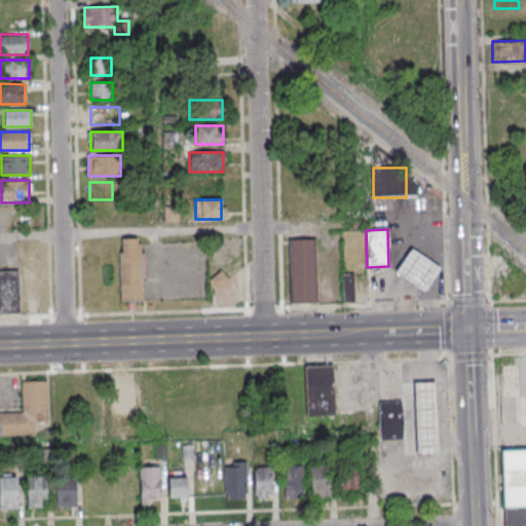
[(120,237),(120,302),(142,302),(142,237),(120,237)]
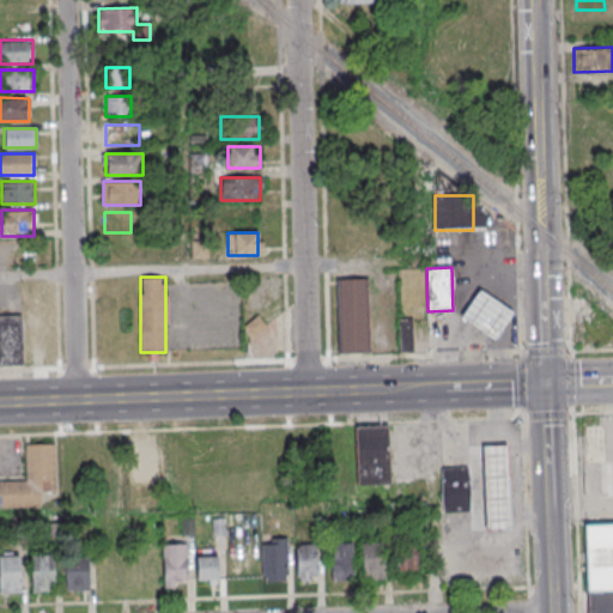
[(369,278),(339,278),(339,354),(369,354),(369,278)]
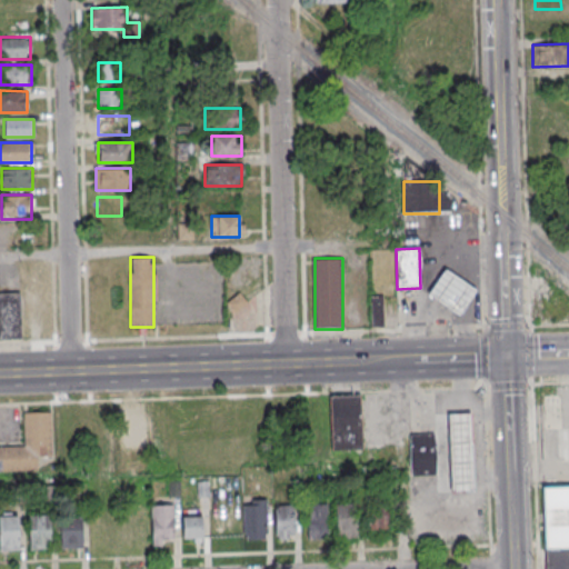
[(460,316),(478,289),(446,268),(428,295),(460,316)]
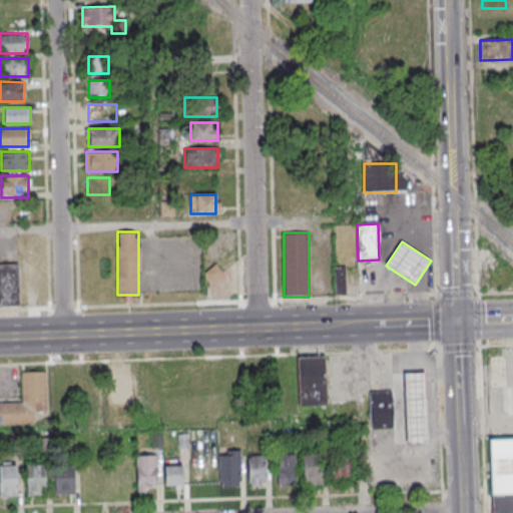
[(0,307),(20,307),(19,264),(0,264),(0,307)]
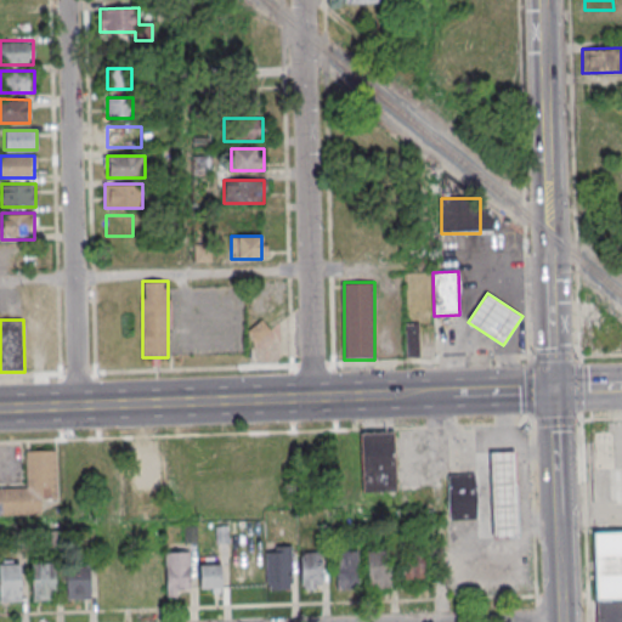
[(255,341),(270,332),(263,321),(248,331),(255,341)]
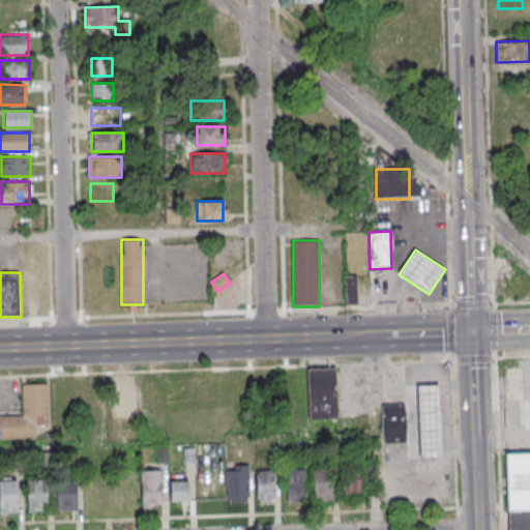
[(345,305),(357,305),(357,276),(345,276),(345,305)]
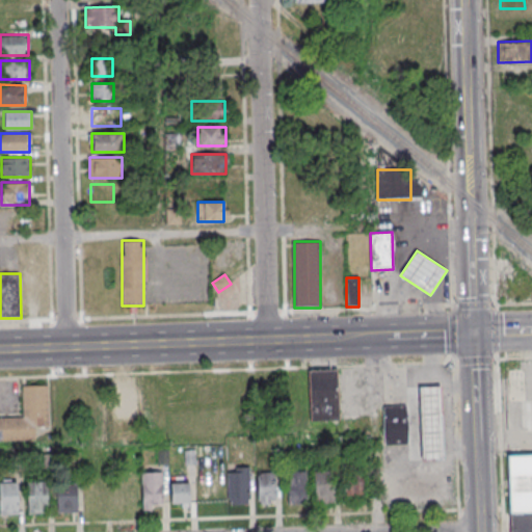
[(338,369),(310,369),(310,421),(338,421),(338,369)]
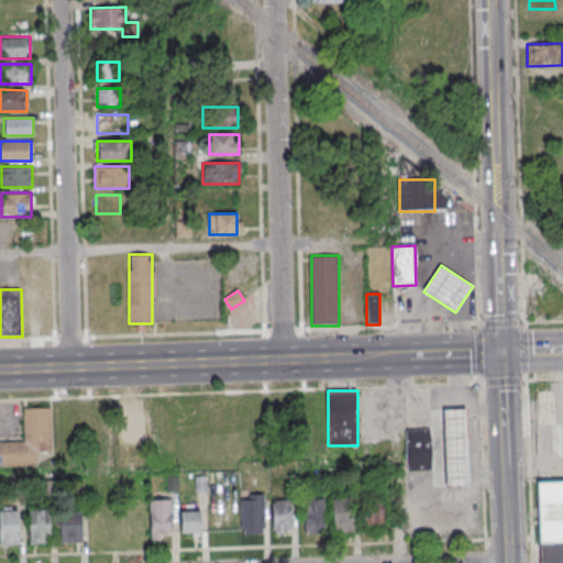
[(0,465),(37,466),(37,453),(52,452),(51,408),(24,408),(24,442),(0,442),(0,465)]
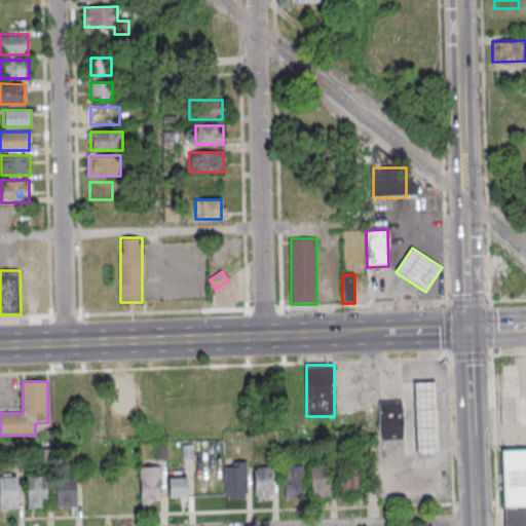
[(438,454),(436,381),(414,382),(417,455),(438,454)]
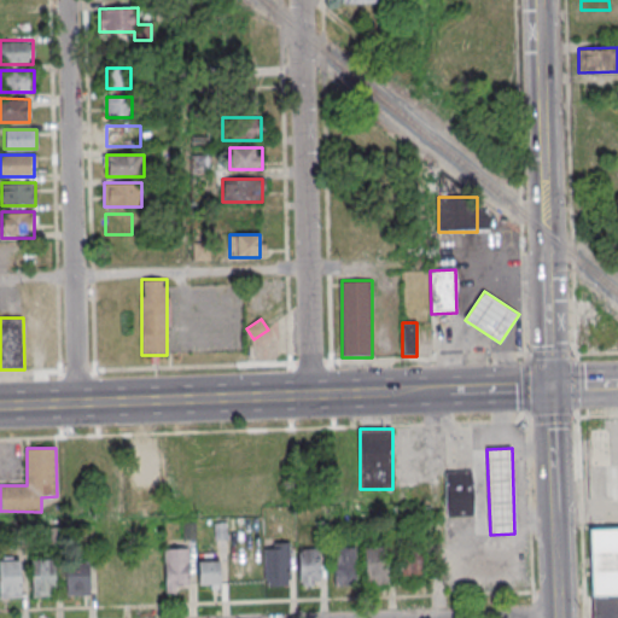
[(473,517),(474,499),(473,485),(474,485),(472,472),(445,473),(444,499),(448,518),(473,517)]
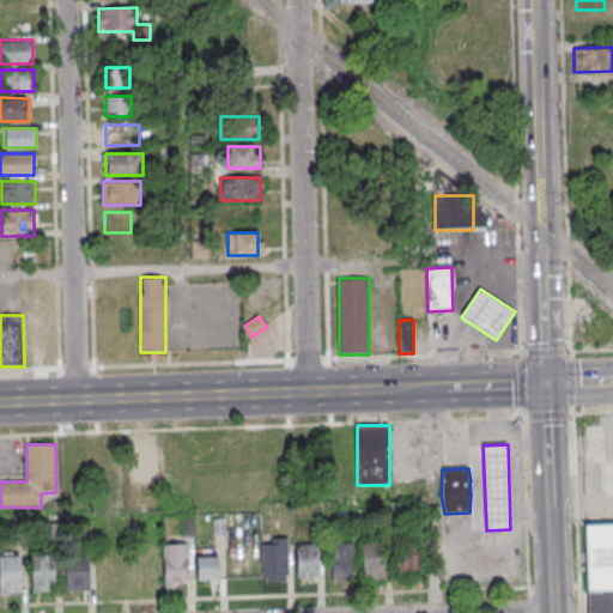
[(612,525),(587,526),(588,592),(612,590),(612,525)]
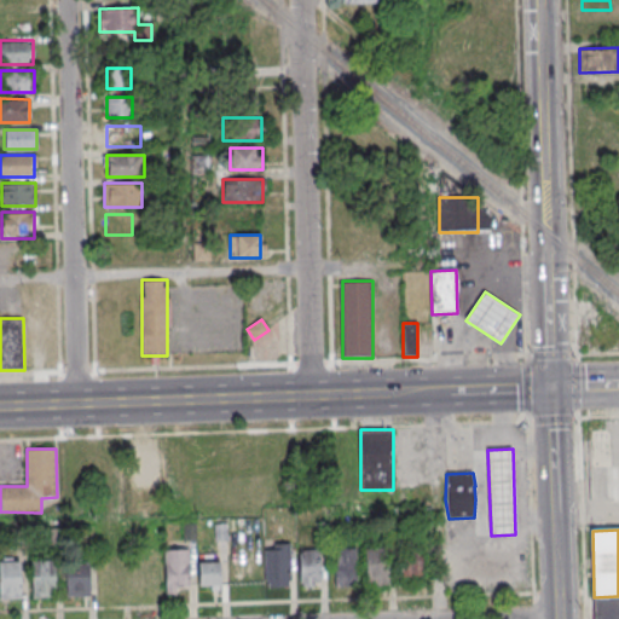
[(290,544),(265,544),(265,586),(290,586),(290,544)]
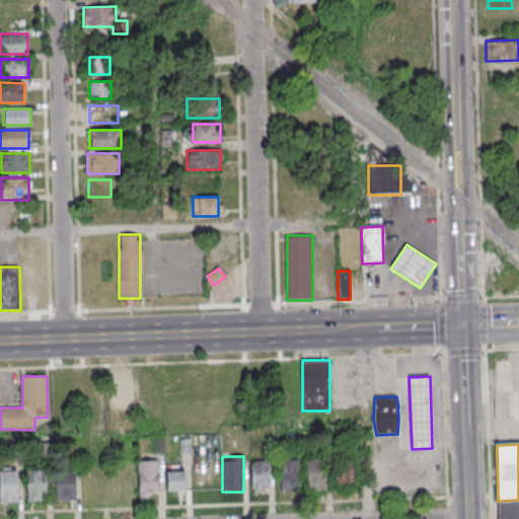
[(280,459),(280,492),(298,492),(298,459),(280,459)]
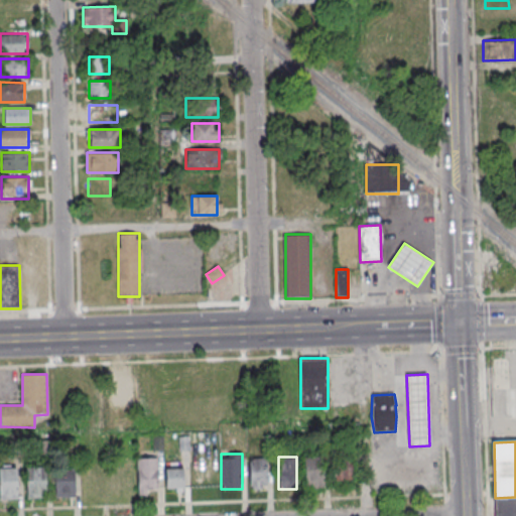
[(305,488),(325,488),(325,457),(305,457),(305,488)]
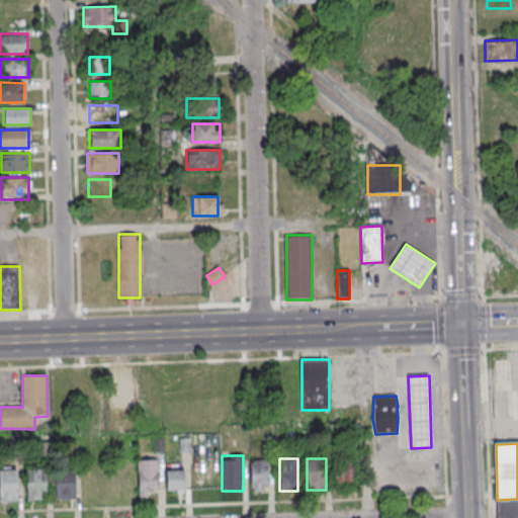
[(139,460),(158,459),(159,491),(140,491),(139,460)]
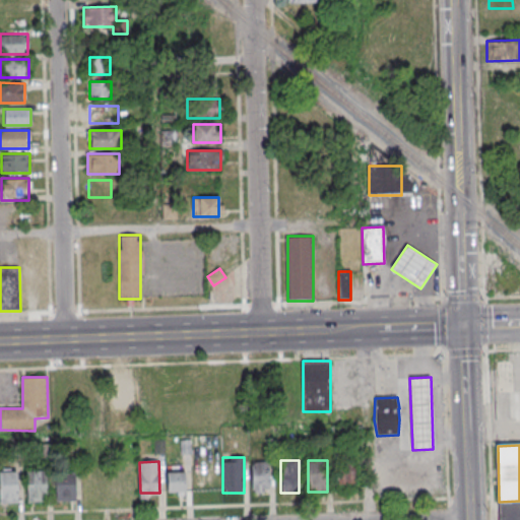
[(268,493),(268,461),(252,461),(252,493),(268,493)]
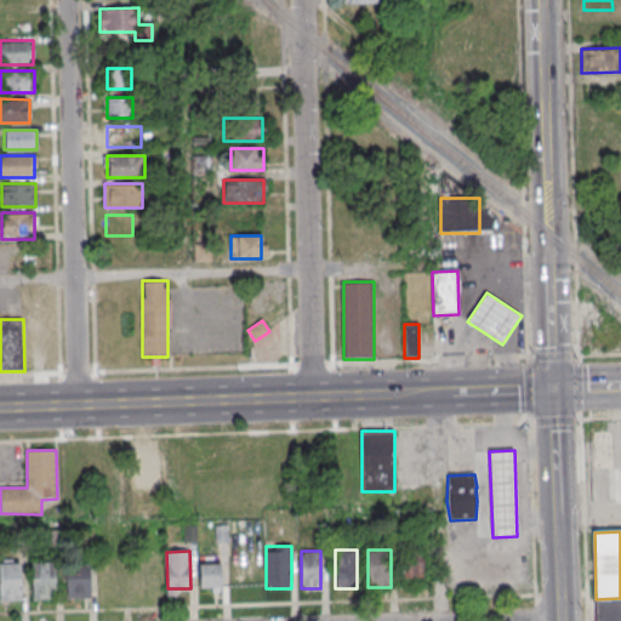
[(423,577),(423,553),(400,553),(400,577),(423,577)]
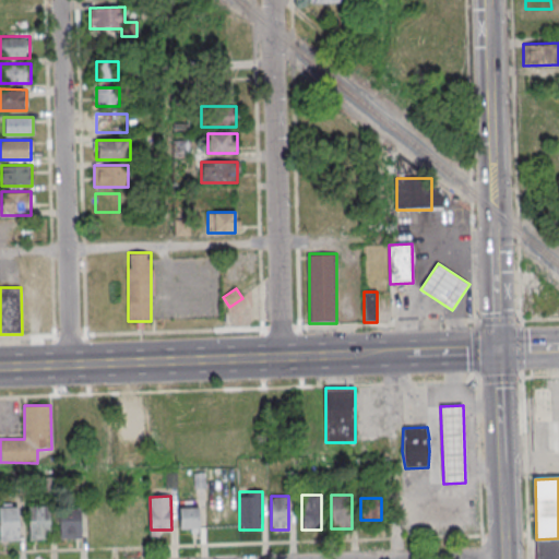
[(28,507),(50,506),(50,539),(30,539),(28,507)]
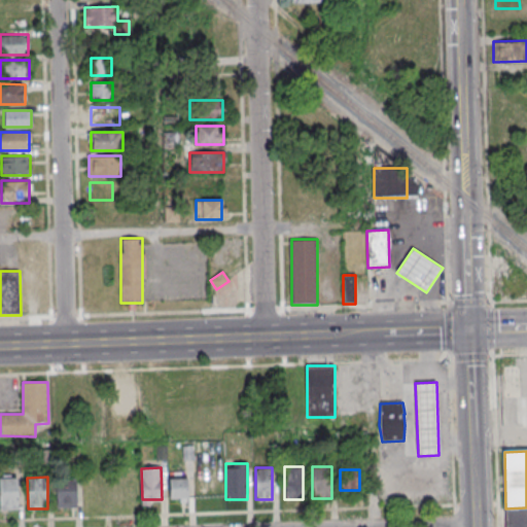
[(0,478),(16,478),(18,504),(0,505),(0,478)]
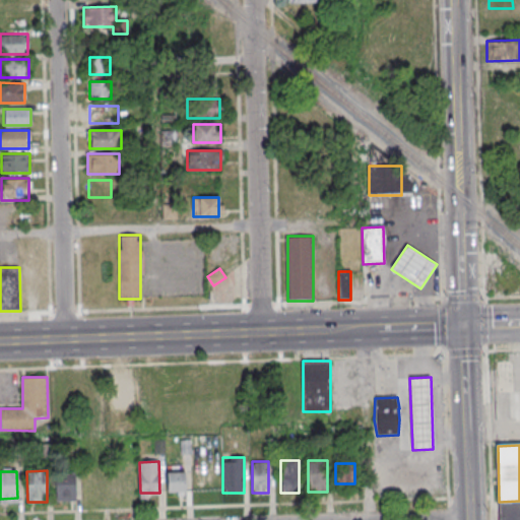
[(185,471),(168,471),(168,495),(185,495),(185,471)]
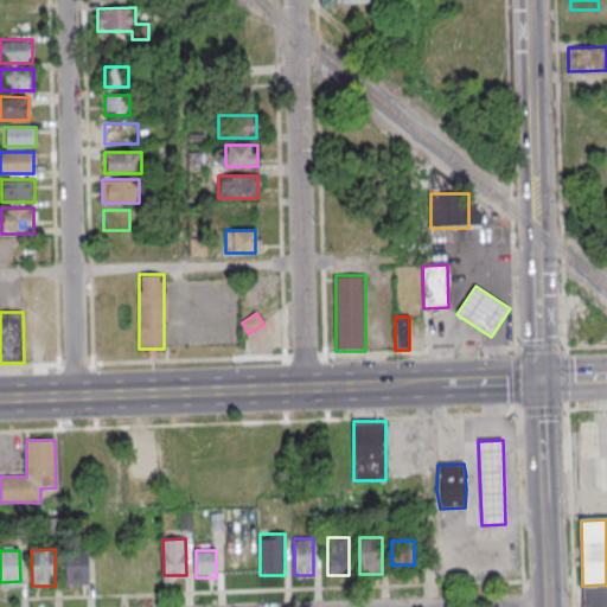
[(65,553),(85,553),(87,583),(66,585),(65,553)]
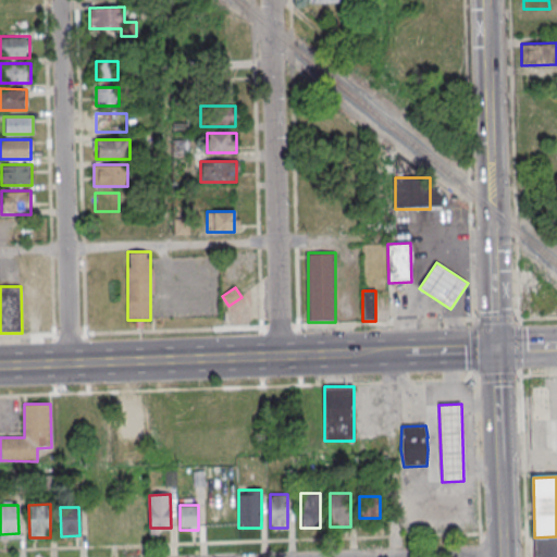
[(556,556),(556,536),(534,537),(534,556),(556,556)]
